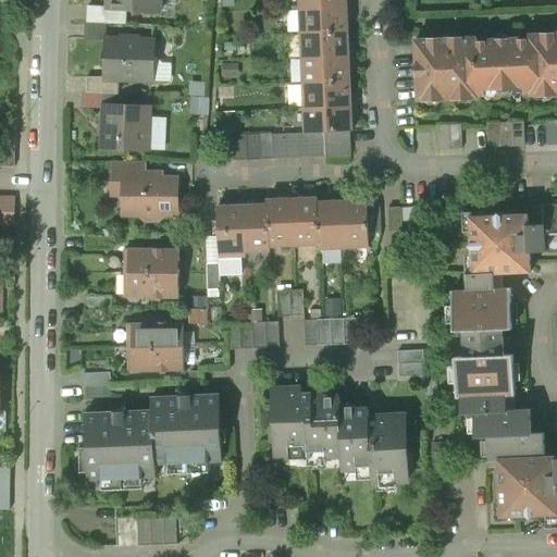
[(161,0),(107,0),(107,7),(108,8),(108,10),(161,12),(161,0)]
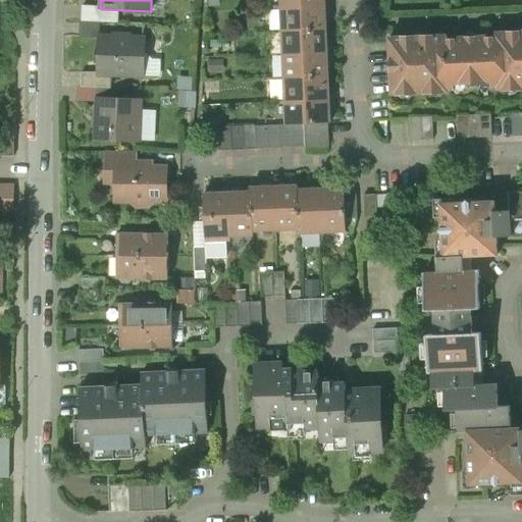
[(325,6),(281,8),(282,32),(326,30),(325,6)]
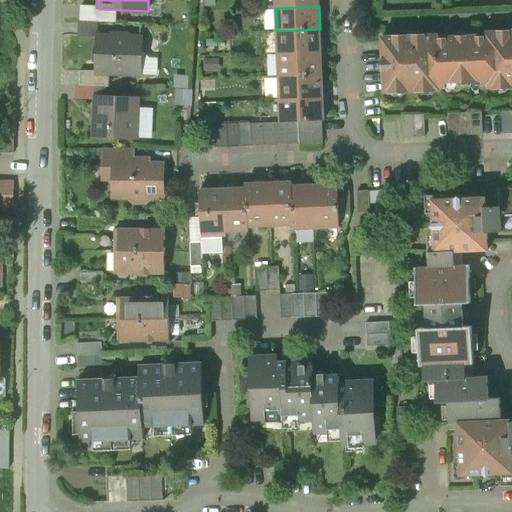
[(320,29),(277,31),(278,53),(321,51),(320,29)]
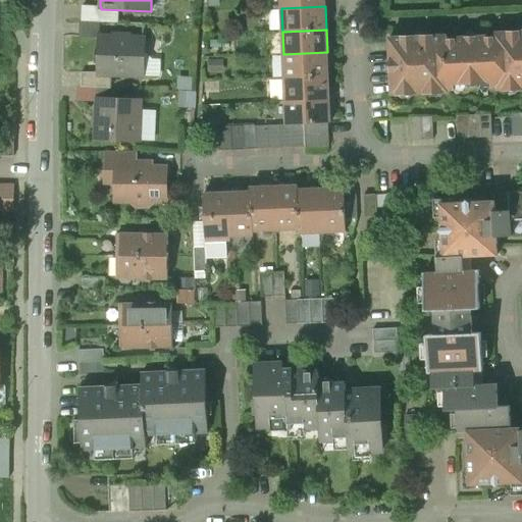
[(509,32),(496,33),(496,37),(485,37),(485,36),(477,37),(477,36),(465,37),(457,37),(457,38),(447,39),(447,35),(433,35),(433,34),(403,36),(403,37),(389,37),(392,94),(397,94),(397,95),(417,94),(416,93),(426,93),(427,94),(445,93),(445,92),(449,92),(449,88),(453,88),(453,89),(469,88),(469,87),(477,87),(477,88),(494,87),(494,86),(498,86),(498,90),(503,89),(503,91),(521,89),(521,30),(509,31),(509,32)]
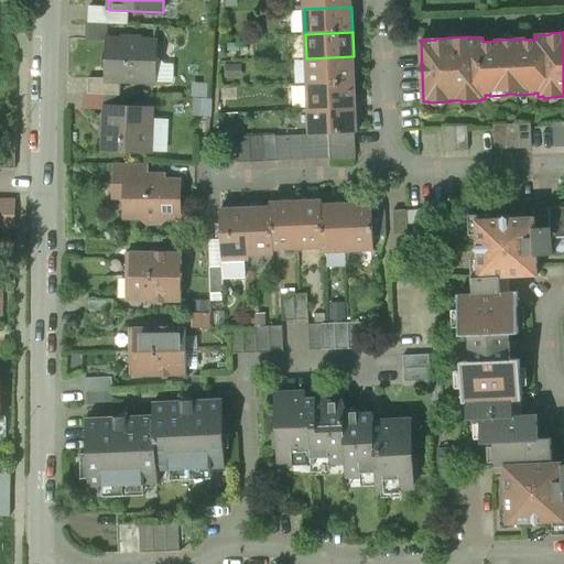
[(139,38),(126,38),(126,40),(108,39),(107,78),(107,80),(120,80),(154,82),(155,41),(139,40),(139,38)]
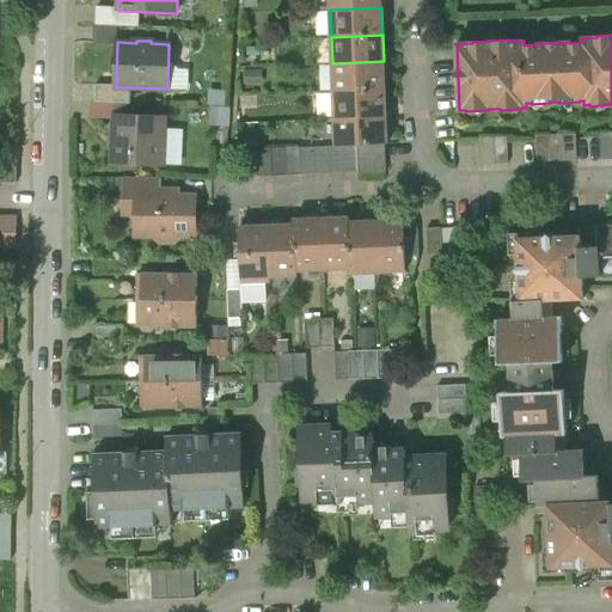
[(384,61),(332,63),(334,91),(385,89),(384,61)]
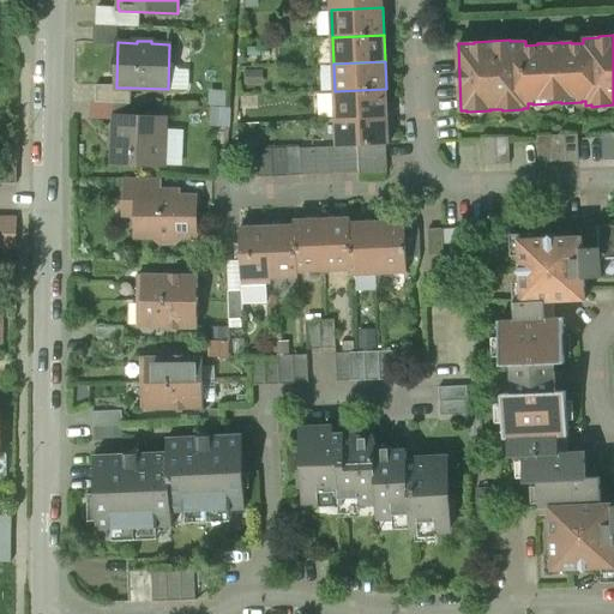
[(116,88),(116,85),(95,85),(95,102),(113,103),(131,103),(131,88),(116,88)]
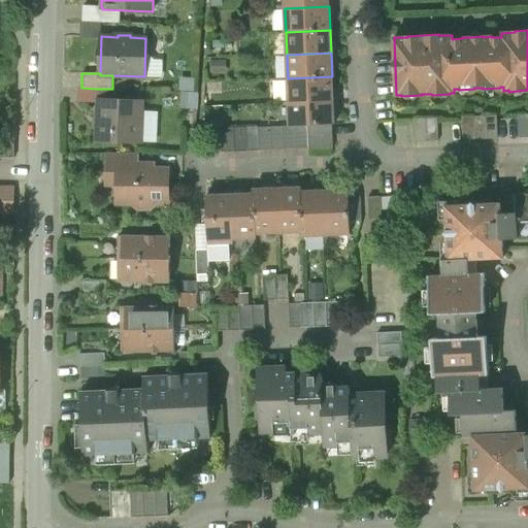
[(332,76),(288,78),(289,102),(333,100),(332,76)]
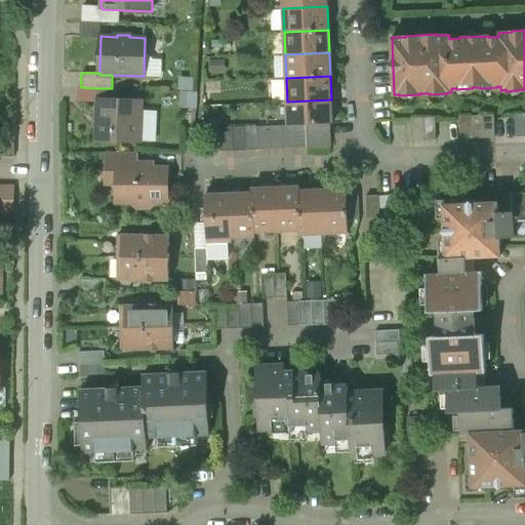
[(97,103),(96,88),(81,87),(77,87),(77,103),(97,103)]
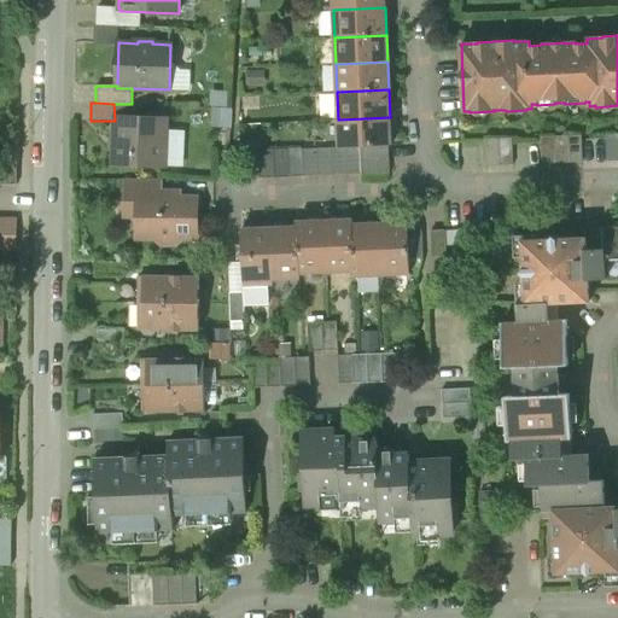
[(390,117),(338,120),(339,147),(361,146),(389,145),(391,145),(390,117)]
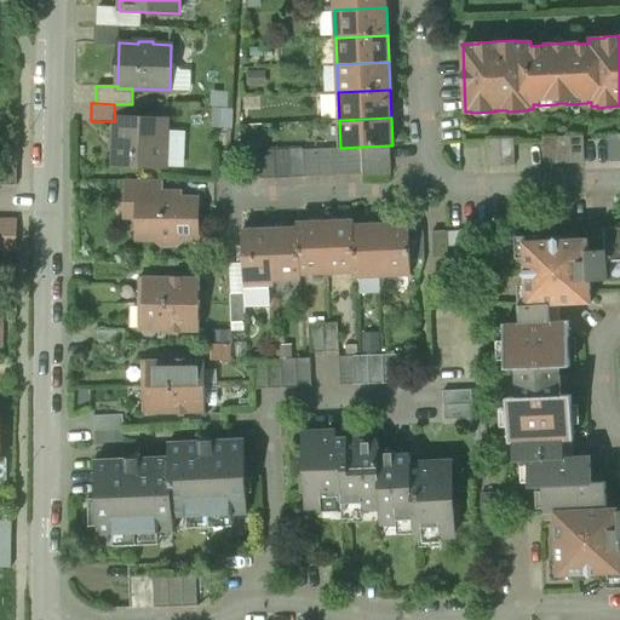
[(167,120),(115,119),(115,121),(114,164),(165,166),(167,120)]
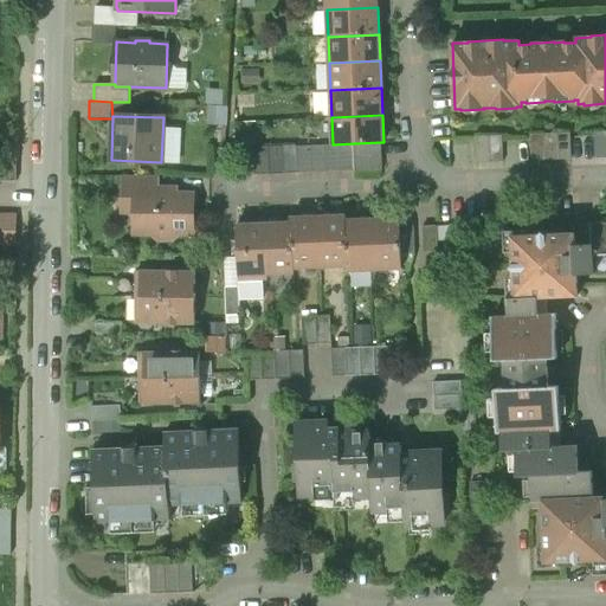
[(605,130),(594,131),(595,158),(605,156),(605,130)]
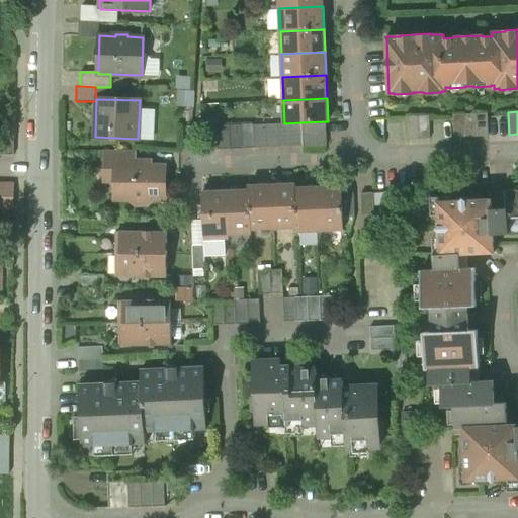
[(488,113),(453,114),(454,137),(489,136),(488,113)]
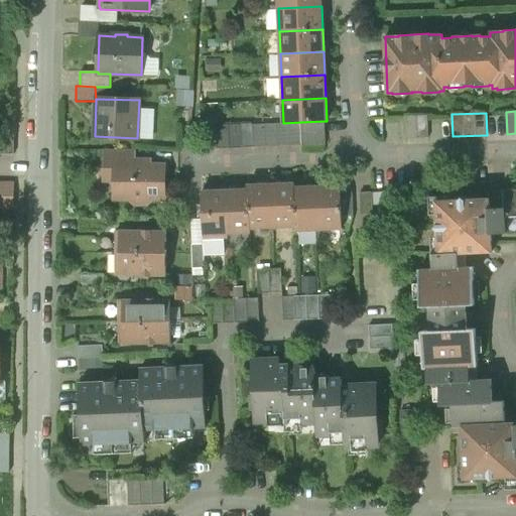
[(428,115),(405,116),(406,138),(429,137),(428,115)]
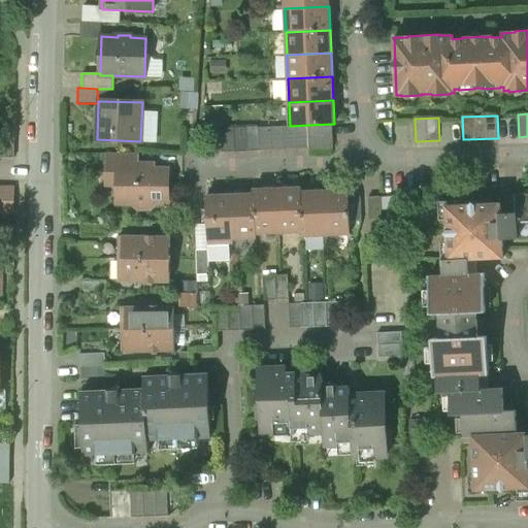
[(332,124),(308,125),(308,137),(333,136),(332,124)]
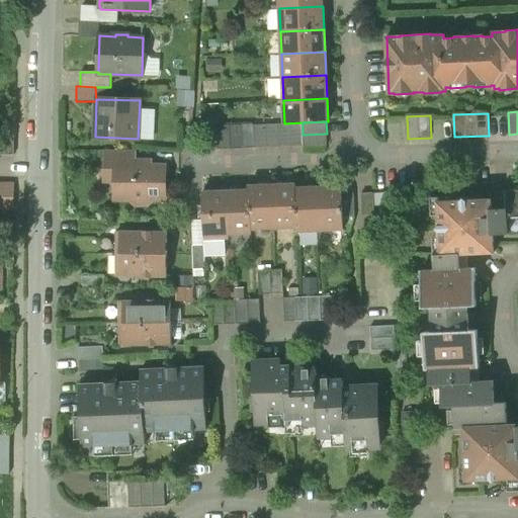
[(303,122),(290,123),(291,146),(303,146),(303,135),(303,122)]
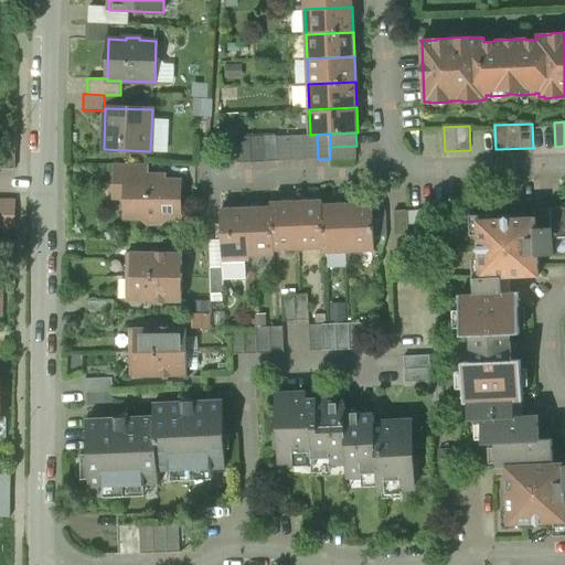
[(276,135),(263,136),(264,162),(277,161),(277,136),(276,135)]
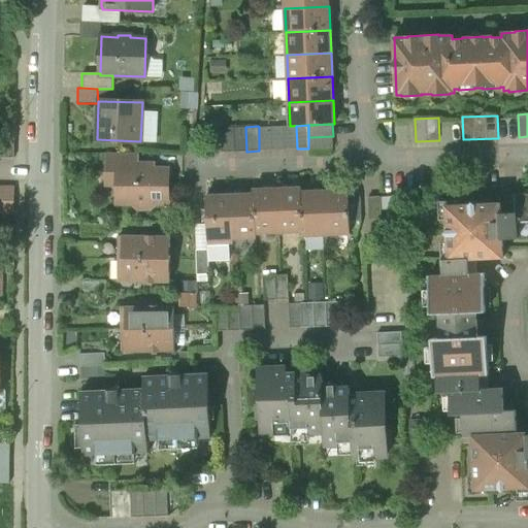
[(284,126),(271,127),(272,150),(284,150),(284,126)]
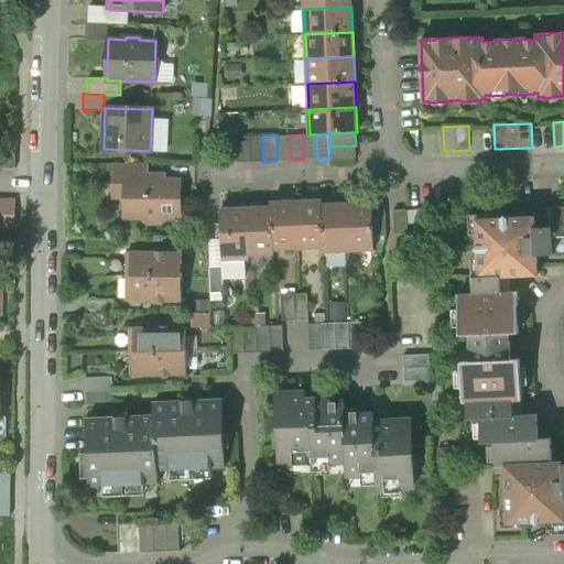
[(310,134),(303,134),(303,160),(317,159),(316,134),(310,134)]
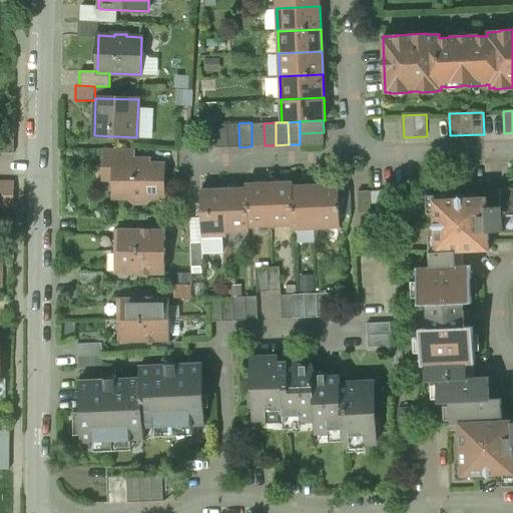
[(227,123),(215,124),(216,148),(228,147),(227,123)]
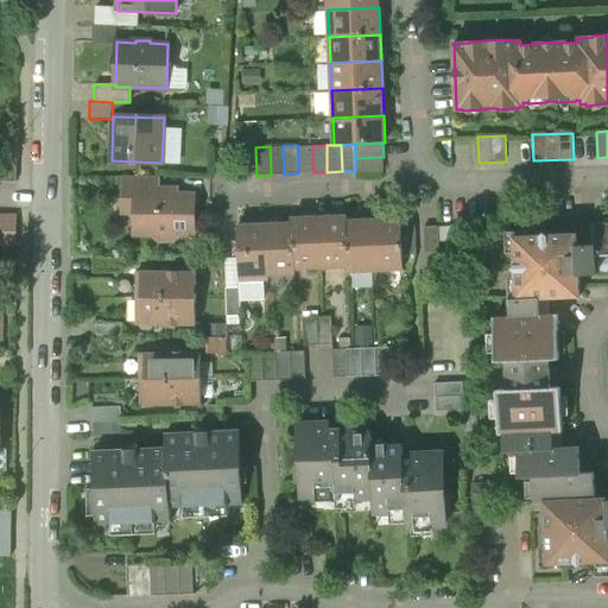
[(283,146),(270,146),(271,175),(284,175),(283,146)]
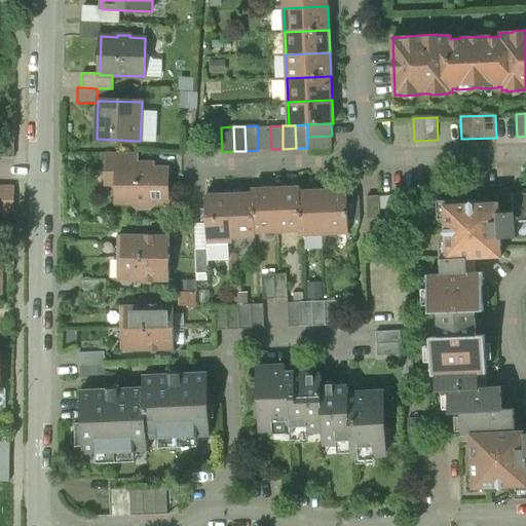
[(270,126),(258,126),(258,150),(271,149),(270,126)]
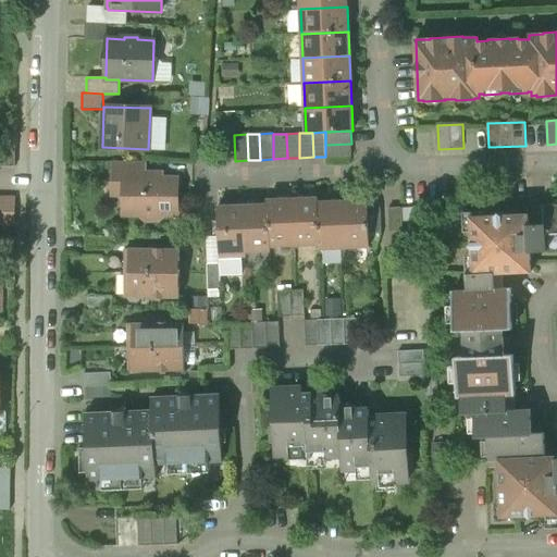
[(234,135),(221,135),(222,161),(235,161),(234,135)]
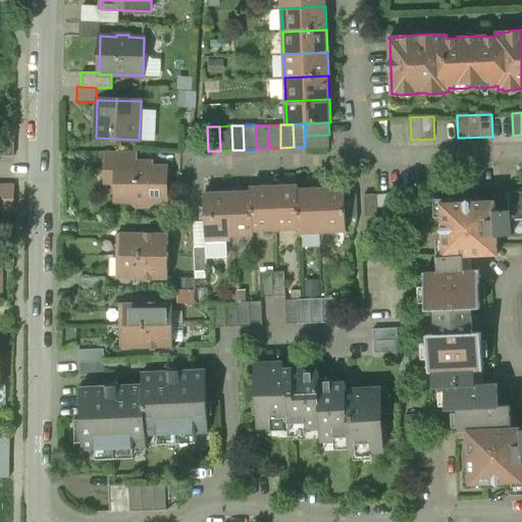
[(329,135),(305,136),(305,147),(306,148),(329,147),(329,135)]
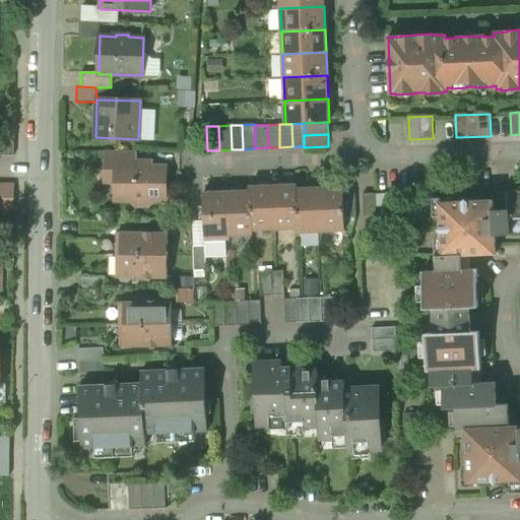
[(136,151),(104,151),(104,174),(115,174),(115,168),(135,168),(136,151)]
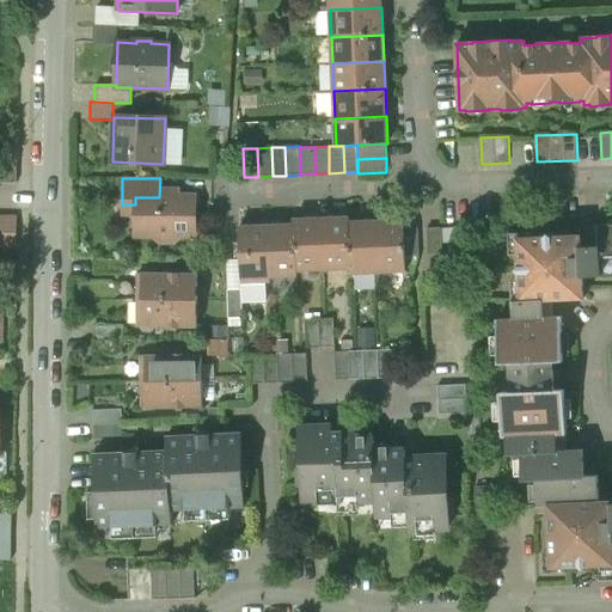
[(159,197),(135,197),(135,204),(135,234),(157,234),(157,236),(160,240),(172,240),(177,236),(177,234),(195,234),(195,197),(159,197)]
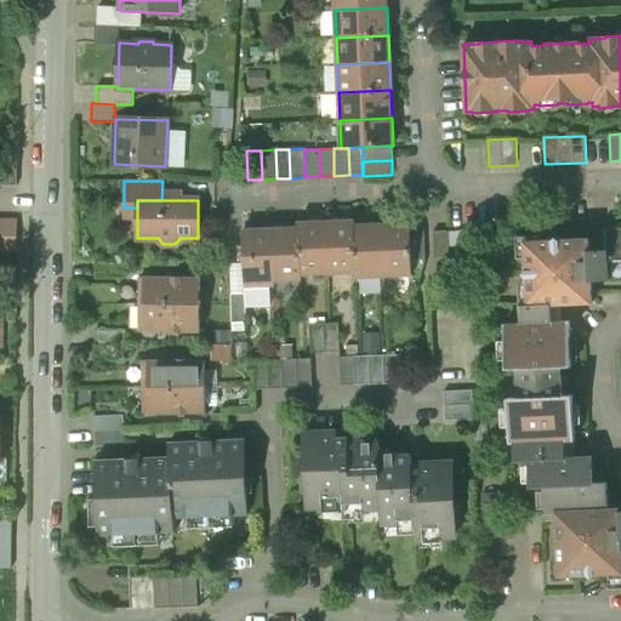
[(354,220),(325,221),(328,274),(355,273),(353,224),(354,224),(354,220)]
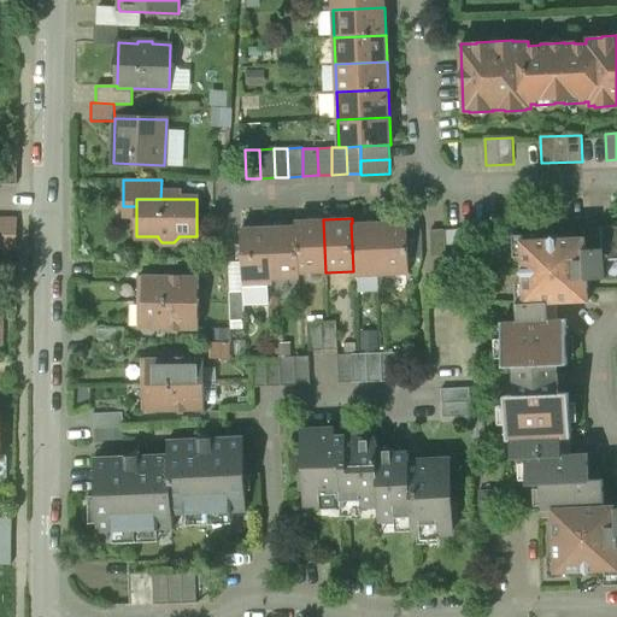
[(323,219),(295,221),(295,225),(297,225),(299,274),(325,272),(323,219)]
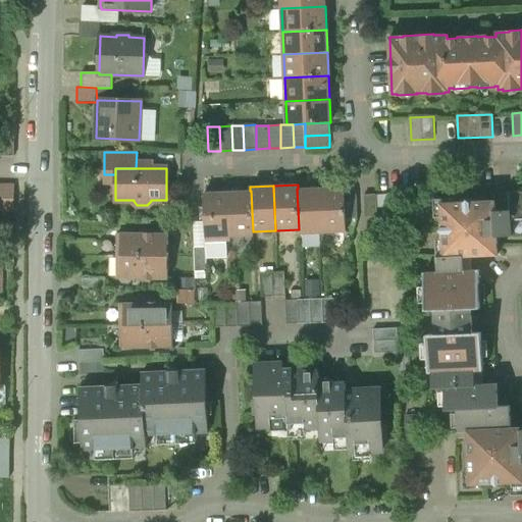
[(345,187),(320,188),(322,232),(347,231),(346,218),(345,194),(345,187)]
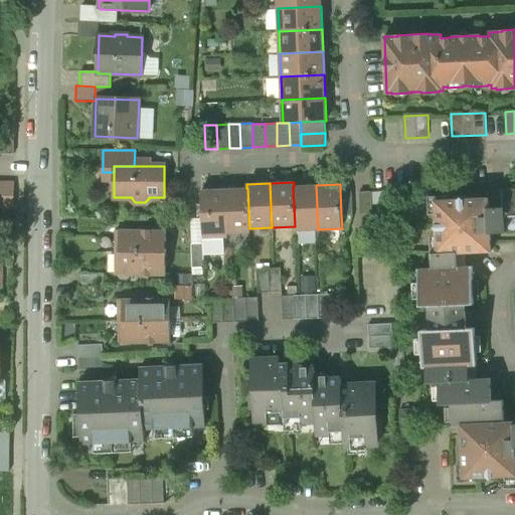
[(224,185),(210,186),(210,190),(201,190),(203,243),(203,254),(224,253),(223,237),(227,237),(227,233),(226,233),(224,189),(225,189),(224,185)]
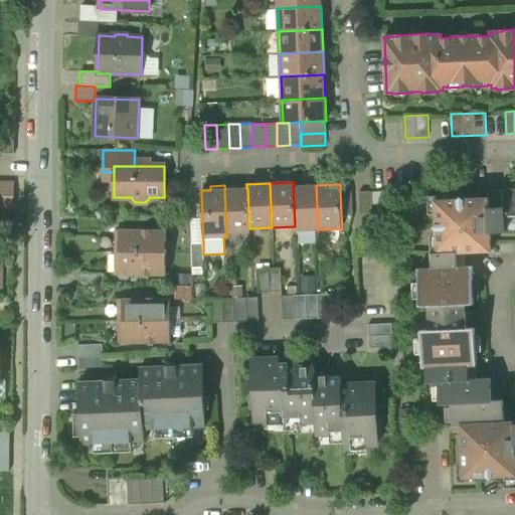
[(294,186),(293,186),(295,226),(295,230),(318,229),(316,185),(294,186)]
